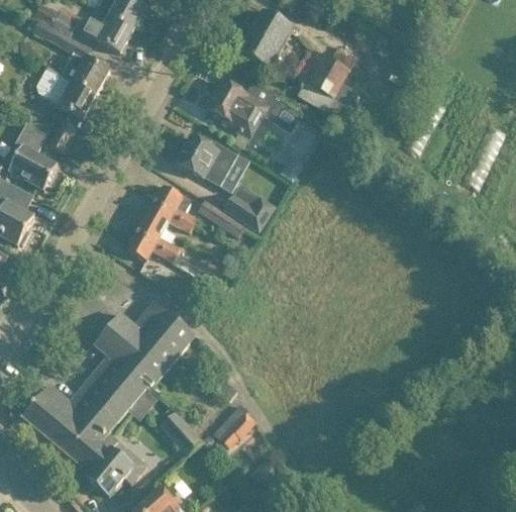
[(147,6),(137,0),(103,0),(97,11),(133,31),(147,6)]
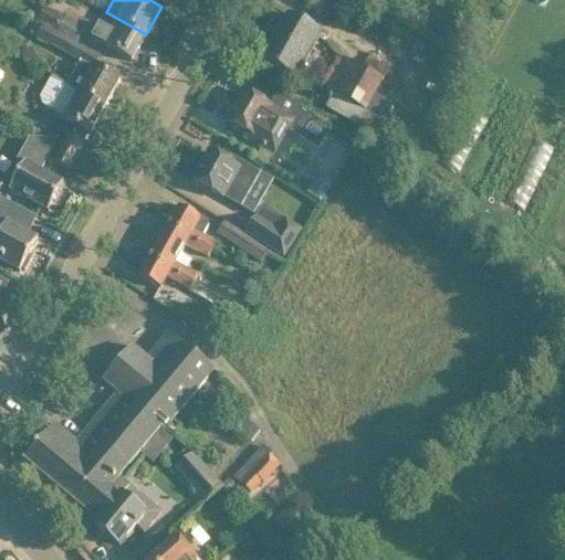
[(38,19),(44,22),(76,40),(91,18),(70,7),(66,12),(46,2),(38,19)]
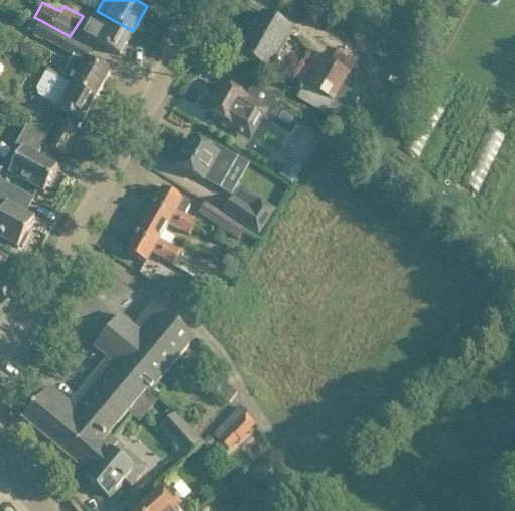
[(240,51),(258,61),(271,70),(295,27),(264,9),(240,51)]
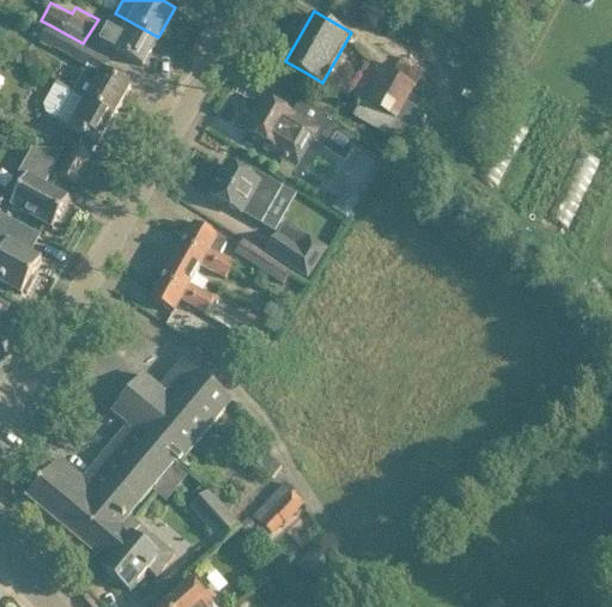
[(158,37),(115,13),(101,38),(144,62),(158,37)]
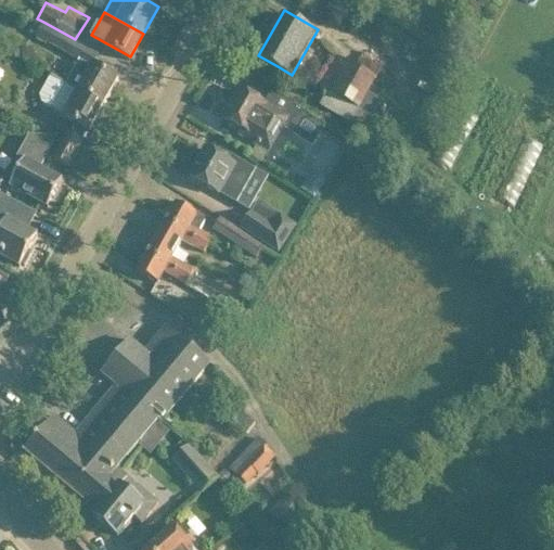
[(75,39),(43,22),(37,33),(68,50),(75,39)]
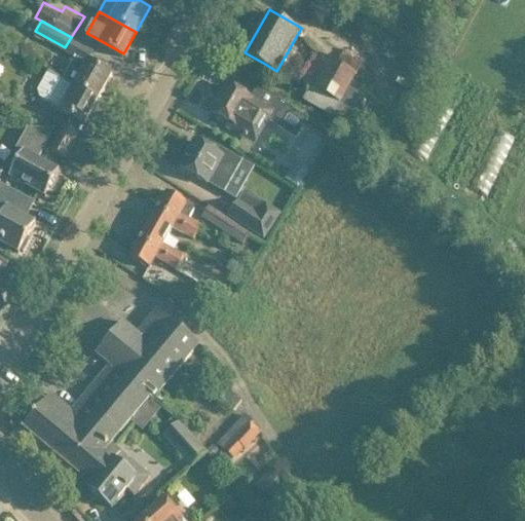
[(364,92),(349,84),(363,61),(344,50),(338,61),(321,50),(304,80),(310,83),(303,96),(348,121),(364,92)]
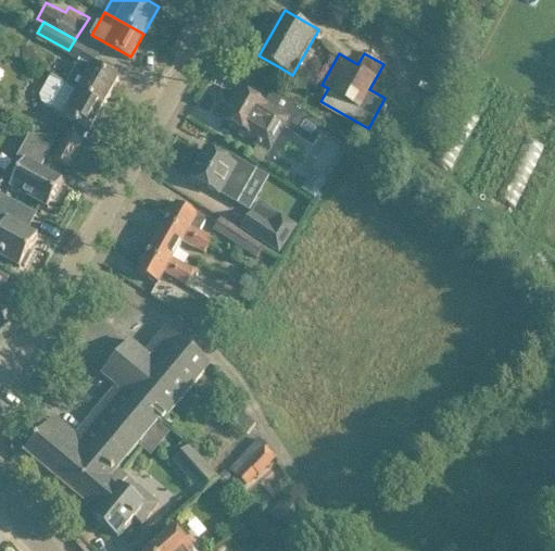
[(120,76),(100,66),(82,55),(67,80),(51,72),(51,73),(104,103),(120,76)]
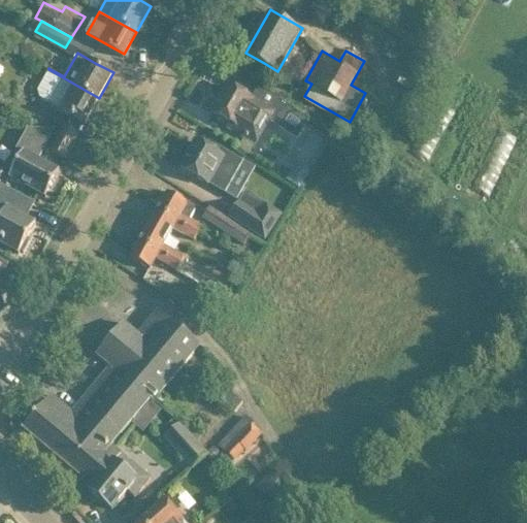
[(87,121),(99,98),(48,69),(38,87),(40,94),(87,121)]
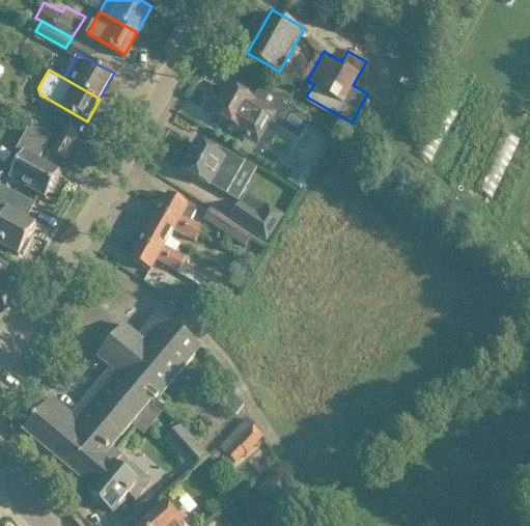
[(241,125),(236,131),(258,143),(273,118),(300,137),(312,118),(260,84),(253,97),(230,83),(215,110),(241,125)]
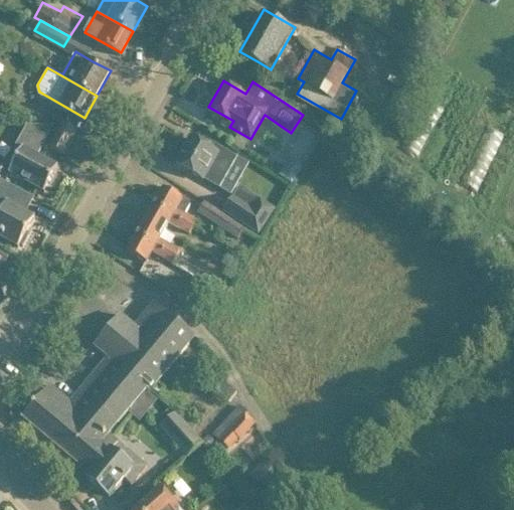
[(65,152),(77,129),(64,121),(51,145),(65,152)]
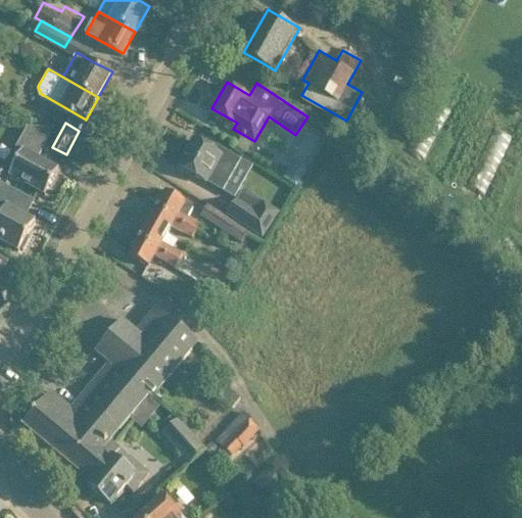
[(24,148),(10,172),(46,191),(59,167),(39,155),(54,126),(55,126),(55,125),(28,124),(16,145),(24,148)]
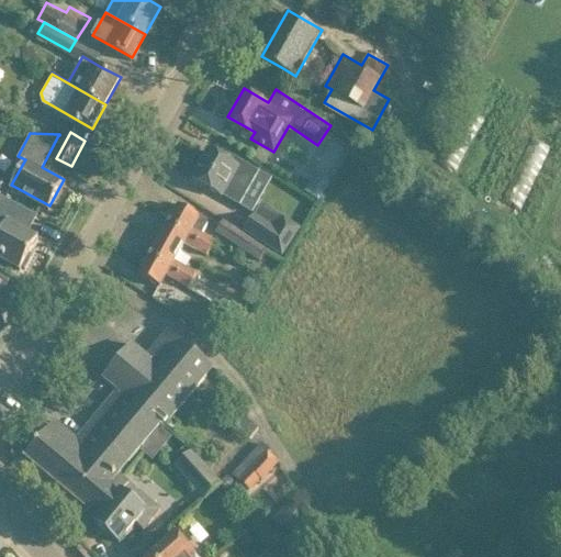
[(255,155),(266,162),(271,152),(260,145),(255,155)]
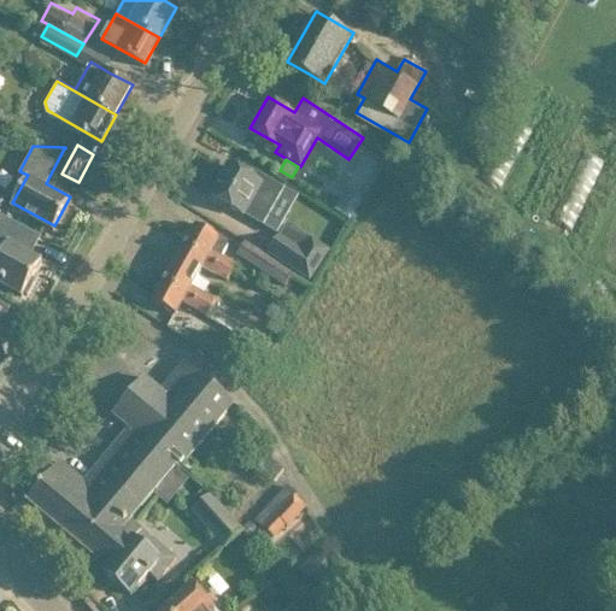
[(263,172),(259,178),(230,162),(212,194),(244,211),(245,210),(264,221),(285,184),(263,172)]
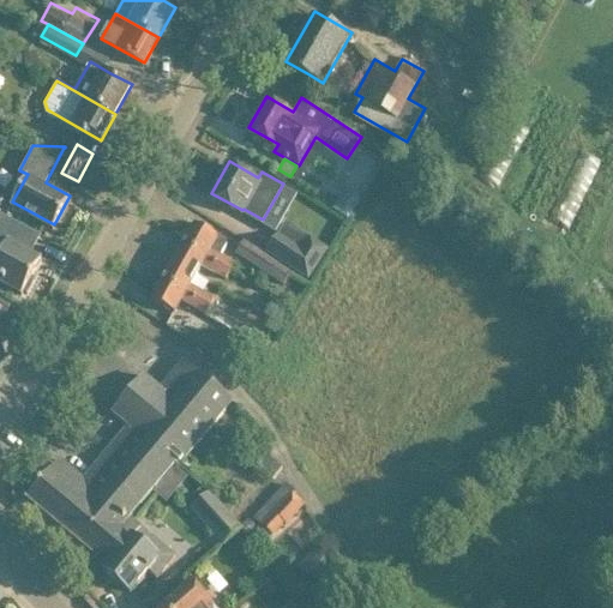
[(347,184),(334,204),(349,216),(364,194),(347,184)]
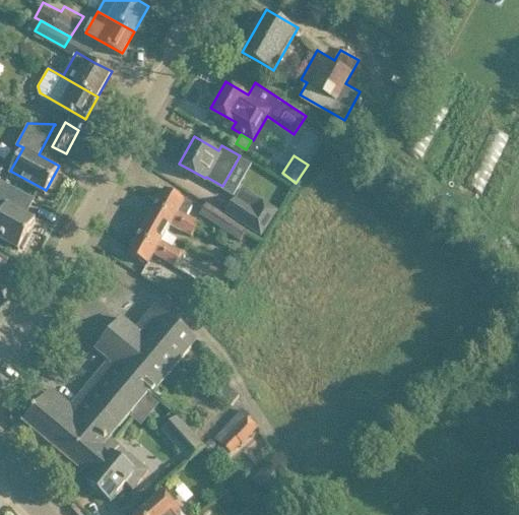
[(0,236),(19,247),(20,245),(23,246),(30,234),(27,232),(36,216),(25,210),(33,196),(1,179),(0,180),(0,236)]
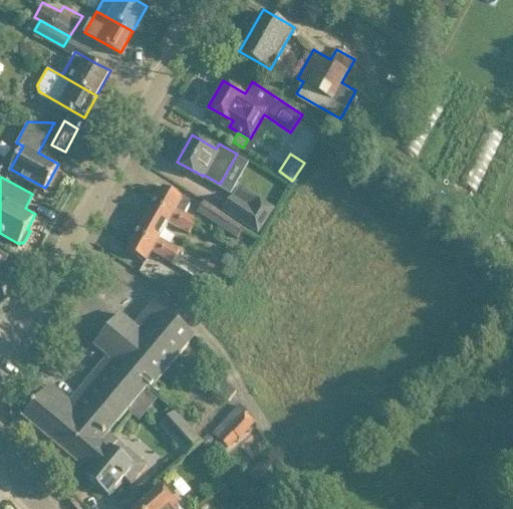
[(164,185),(154,202),(194,224),(197,218),(186,211),(191,201),(183,197),(183,196),(164,185)]
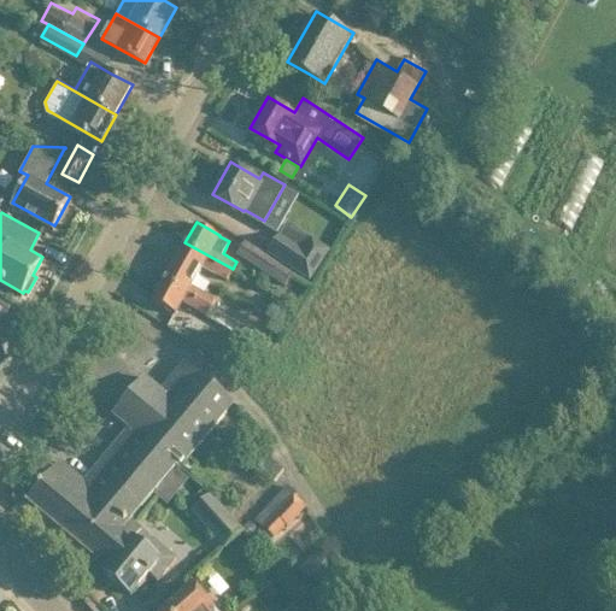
[(279,233),(268,251),(311,278),(332,247),(314,235),(304,250),(279,233)]
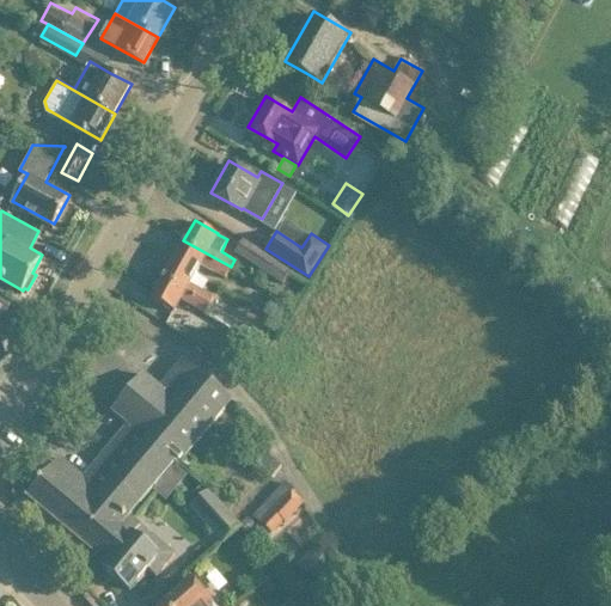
[(283,280),(291,268),(243,237),(236,249),(283,280)]
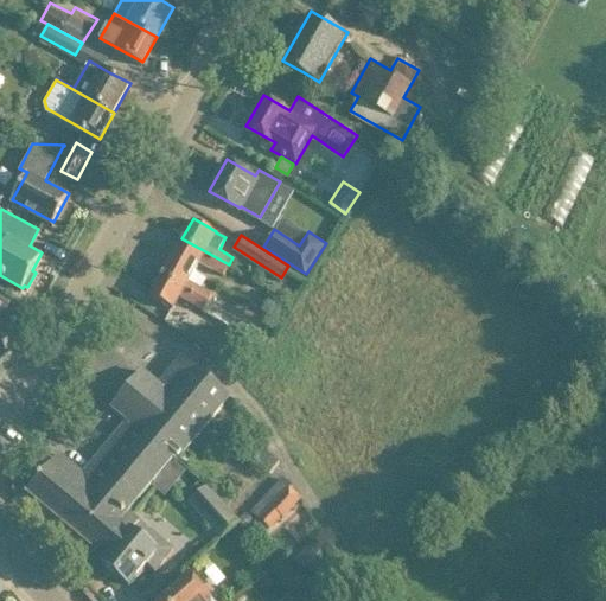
[(182,238),(172,256),(195,269),(210,276),(215,267),(224,273),(229,264),(182,238)]
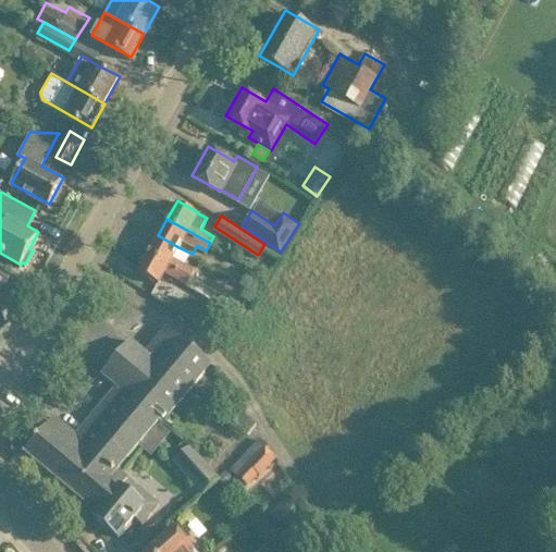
[(158,235),(149,250),(193,276),(197,269),(195,268),(174,256),(178,247),(158,235)]
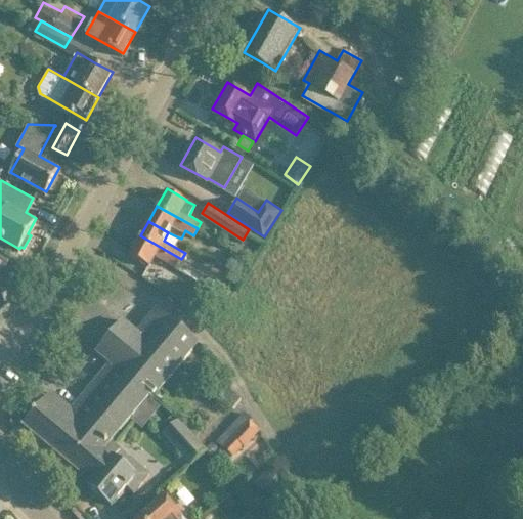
[(156,254),(176,265),(191,274),(195,267),(181,259),(140,235),(130,253),(149,264),(156,254)]
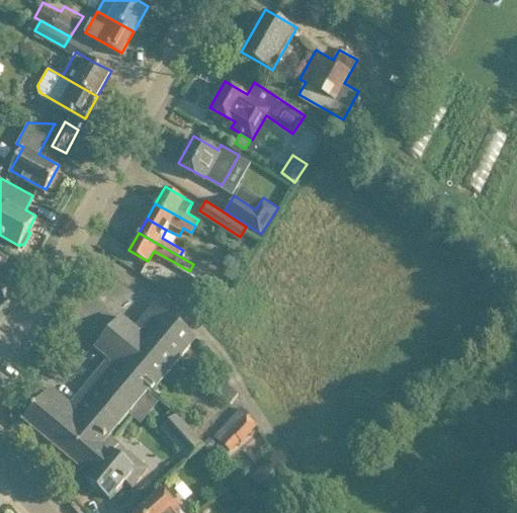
[(230,245),(226,253),(239,260),(244,253),(230,245)]
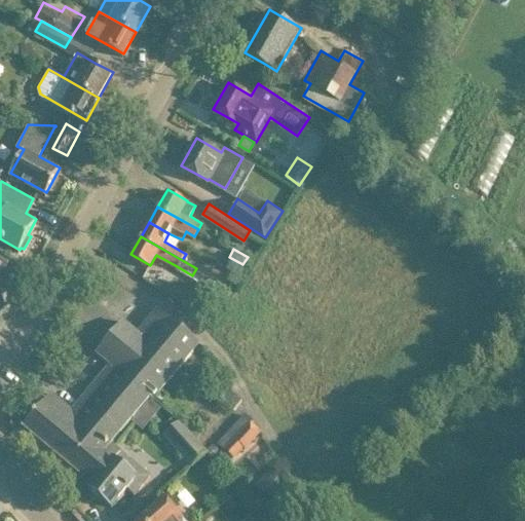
[(111,362),(73,408),(112,440),(151,394),(153,397),(199,341),(158,306),(138,330),(124,319),(98,350),(111,362)]
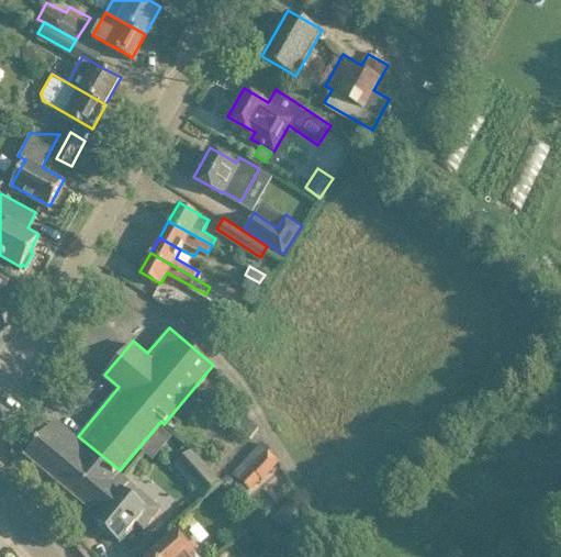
[(251,435),(258,426),(259,425),(245,414),(237,423),(251,435)]
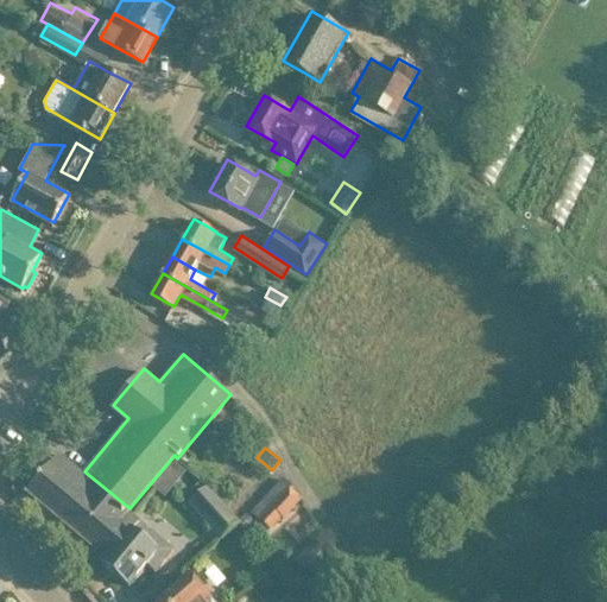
[(61,451),(29,490),(108,557),(132,528),(133,528),(141,518),(130,508),(84,471),(61,451)]
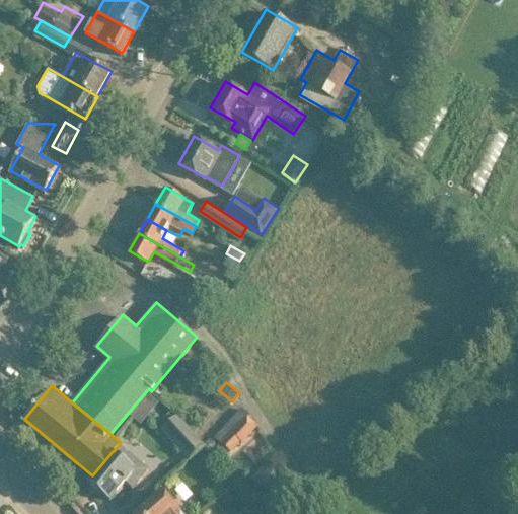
[(162,427),(190,457),(205,443),(177,413),(162,427)]
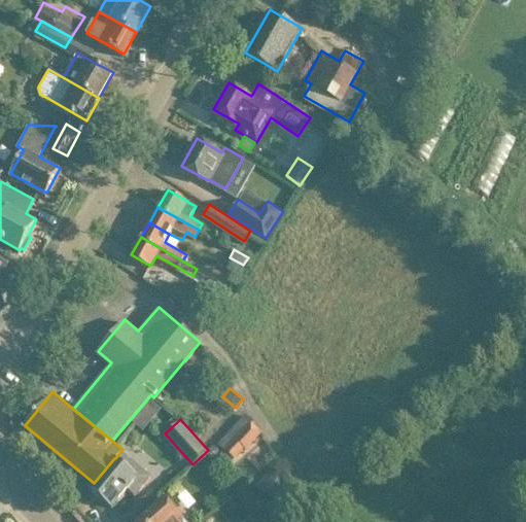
[(234,457),(246,445),(260,428),(251,419),(224,447),(234,457)]
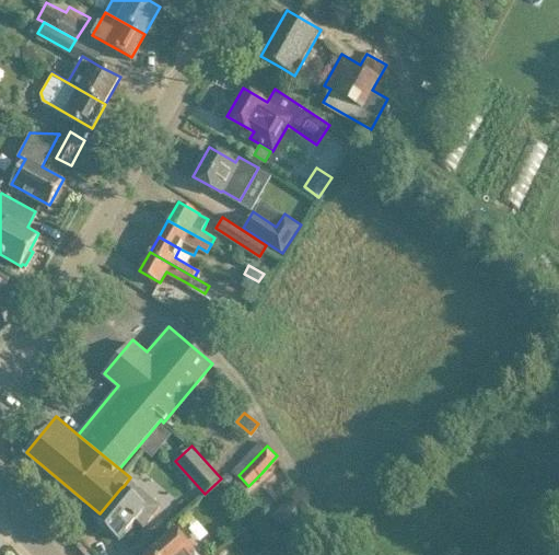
[(229,473),(220,480),(226,486),(234,480),(229,473)]
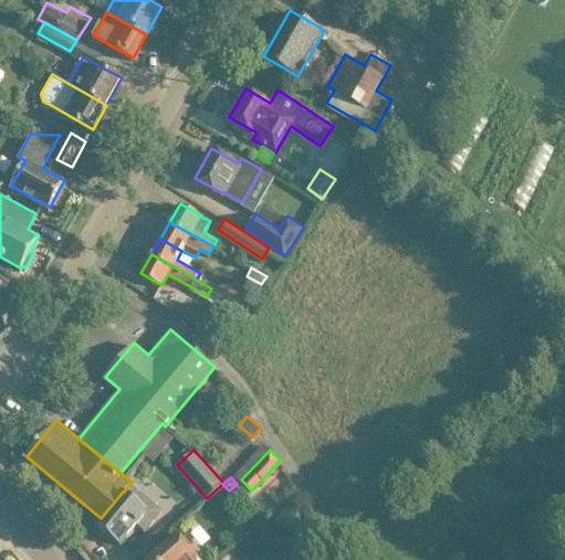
[(101,518),(97,522),(121,542),(137,522),(145,529),(163,508),(132,482),(124,492),(123,492),(101,518)]
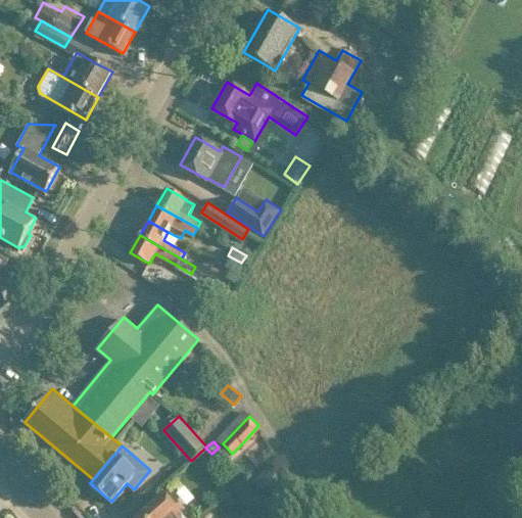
[(268,489),(284,471),(271,461),(255,479),(268,489)]
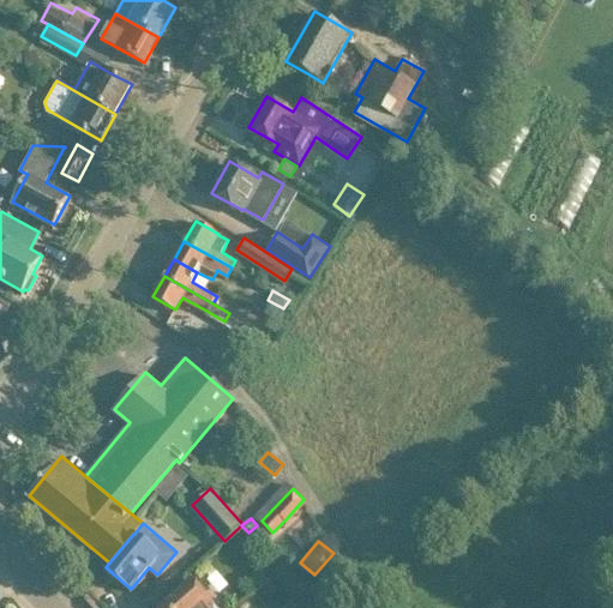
[(300,576),(288,585),(299,599),(311,589),(300,576)]
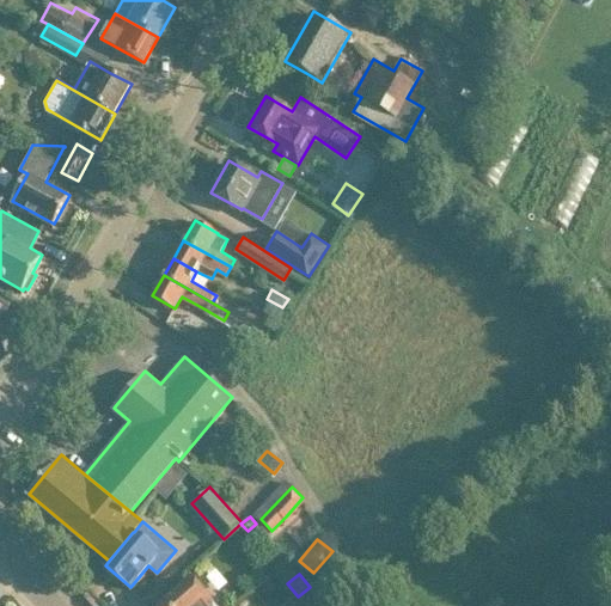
[(218,605),(191,575),(156,605),(218,605)]
